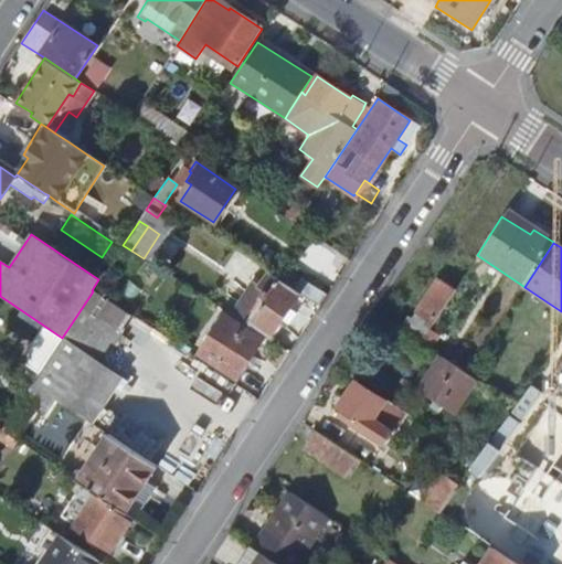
[(232,317),(268,341),(299,294),(294,290),(269,275),(261,288),(254,284),(232,317)]
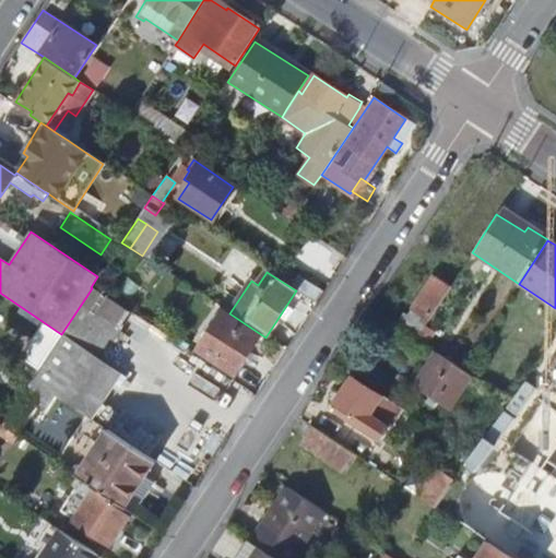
[(404,311),(395,323),(416,337),(424,325),(451,284),(435,273),(407,315),(404,311)]
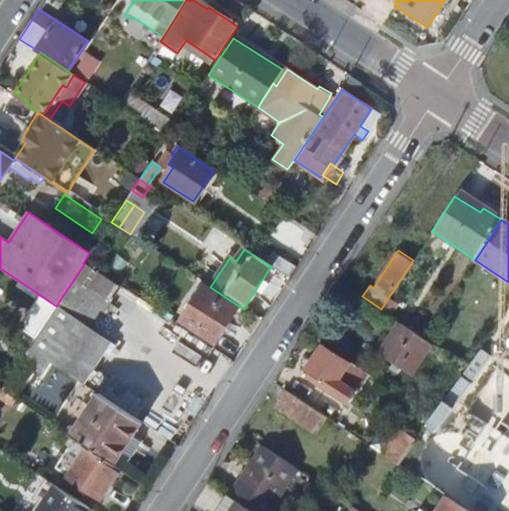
[(271,266),(289,278),(296,267),(273,252),(266,263),(271,266)]
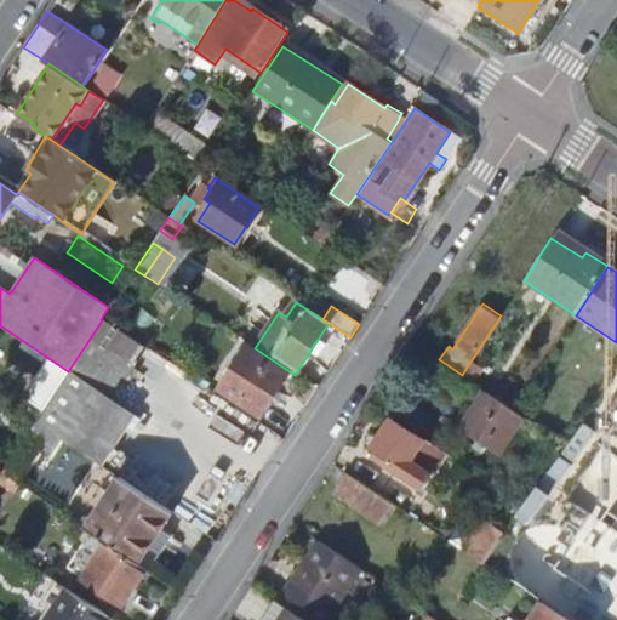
[(102,320),(68,371),(103,394),(136,343),(102,320)]
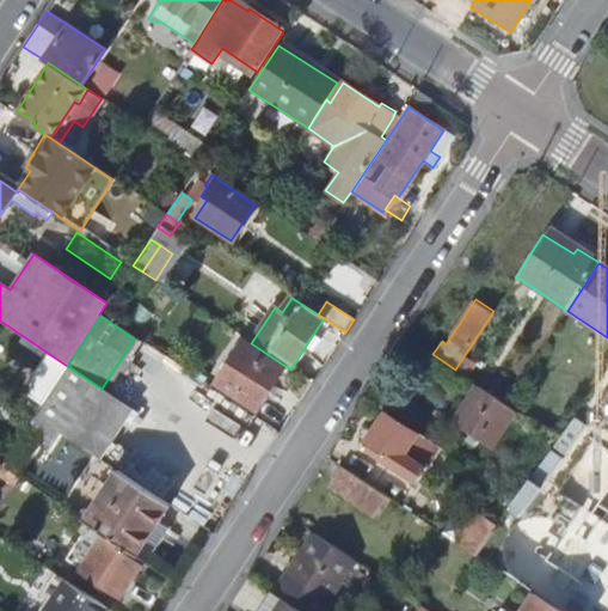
[(281,368),(243,343),(215,385),(253,410),(281,368)]
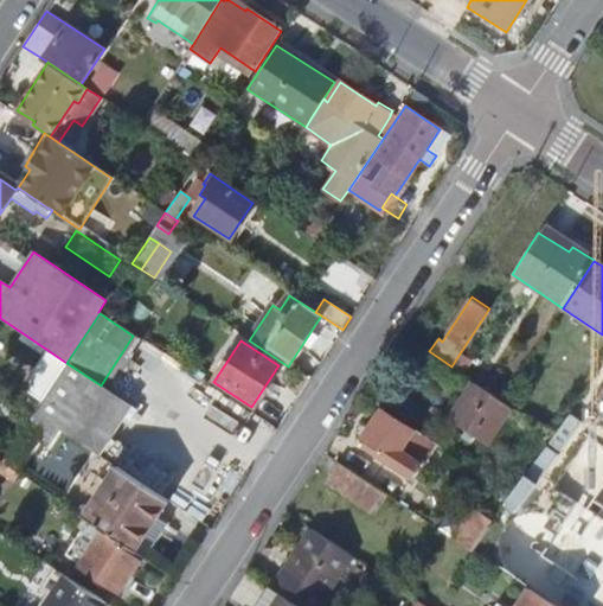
[(460,353),(451,367),(460,371),(468,358),(460,353)]
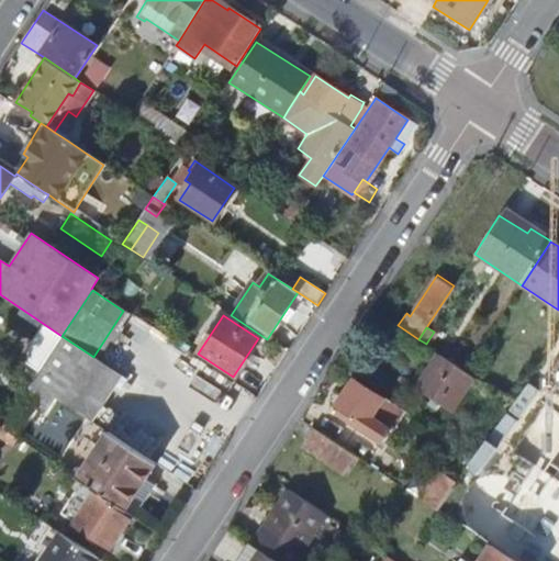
[(51,332),(46,339),(55,346),(60,338),(51,332)]
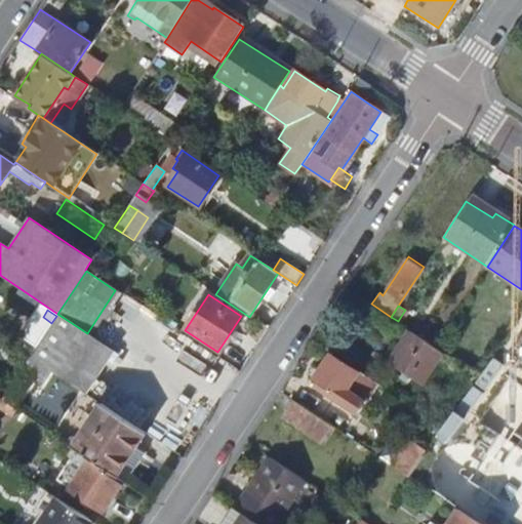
[(425,339),(435,346),(443,333),(434,326),(425,339)]
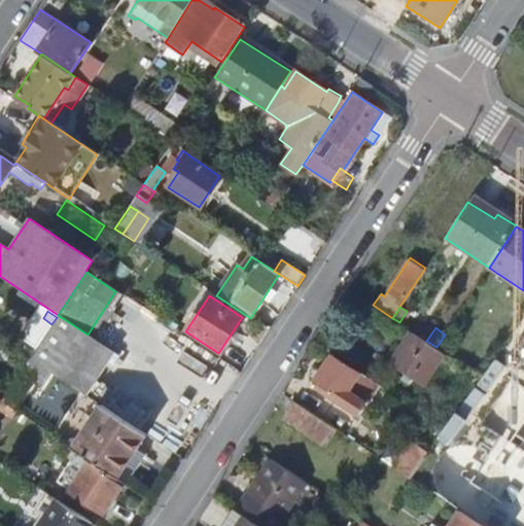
[(413,331),(390,365),(424,387),(446,353),(437,347),(426,341),(413,331)]
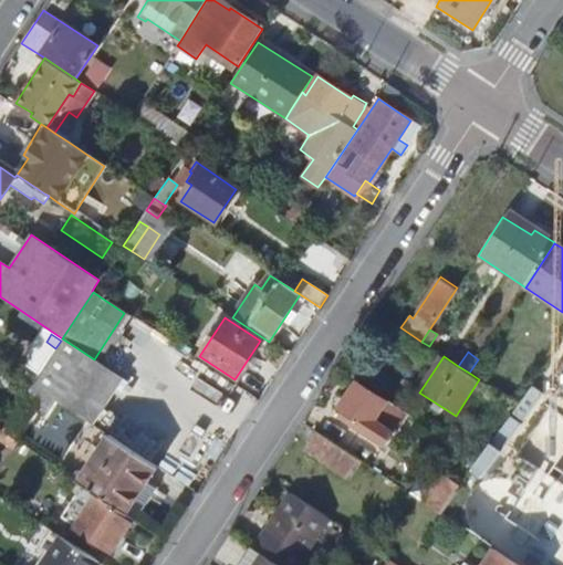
[(383,449),(403,412),(355,382),(337,410),(342,412),(339,419),(383,449)]
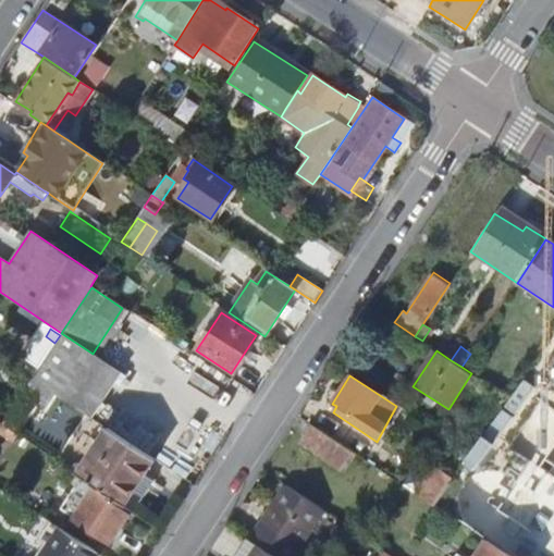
[(506,397),(488,423),(497,430),(515,403),(506,397)]
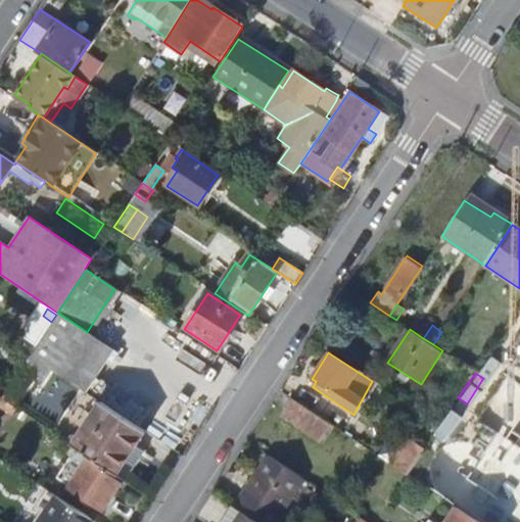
[(284,412),(309,429),(319,415),(294,398),(284,412)]
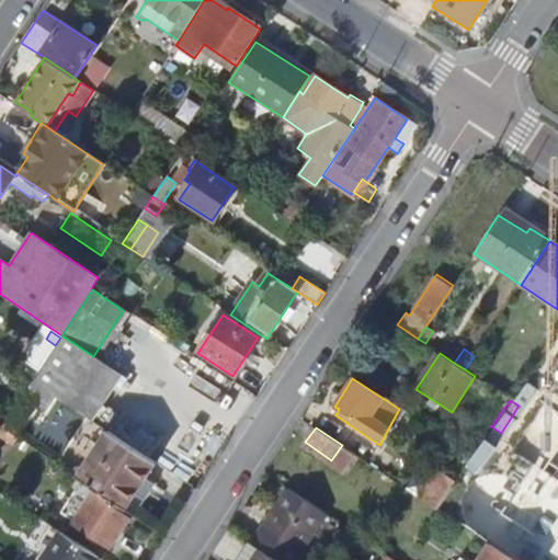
[(107,432),(76,479),(124,510),(155,464),(107,432)]
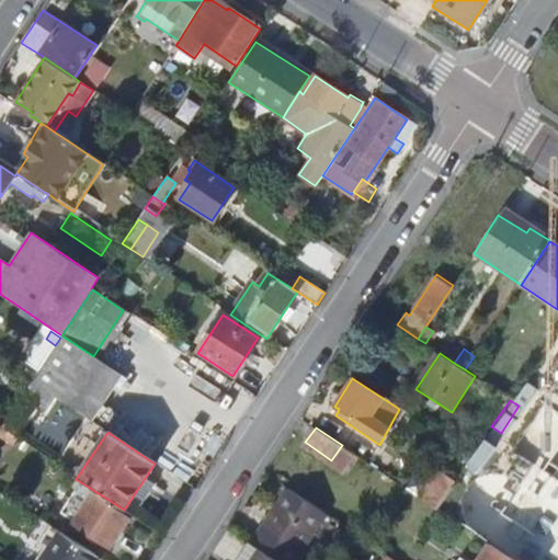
[(0,445),(8,450),(3,459),(14,467),(27,447),(15,438),(13,443),(0,434),(0,445)]
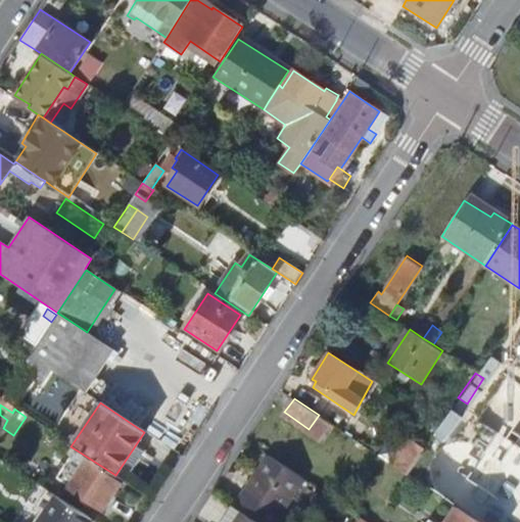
[(410,437),(392,464),(407,474),(424,447),(410,437)]
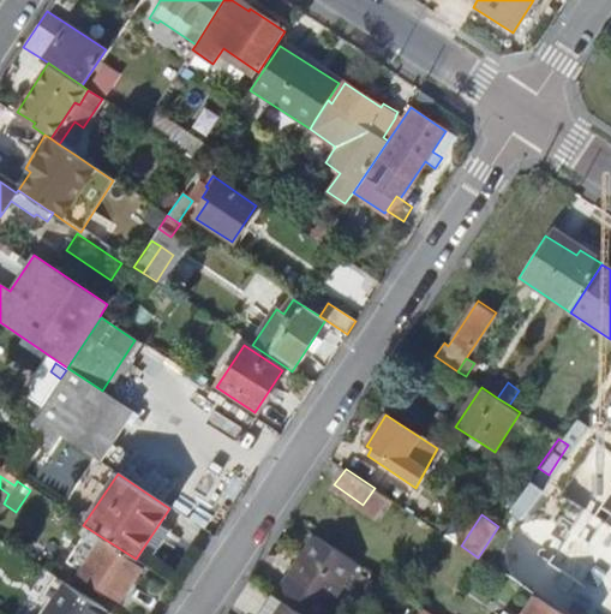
[(64,562),(120,601),(143,564),(136,559),(83,525),(82,524),(75,537),(78,540),(64,562)]
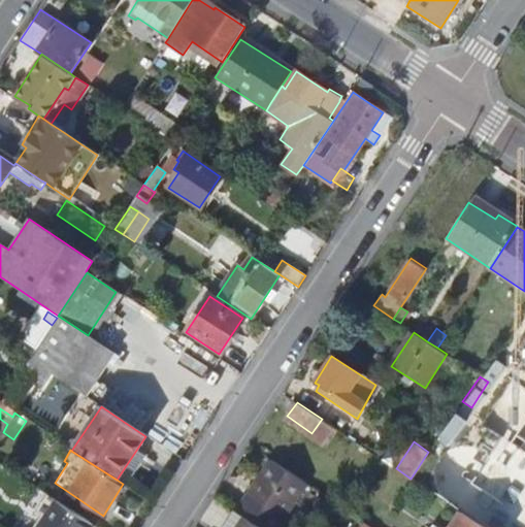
[(274,461),(253,494),(249,490),(236,509),(262,526),(276,526),(306,483),(274,461)]
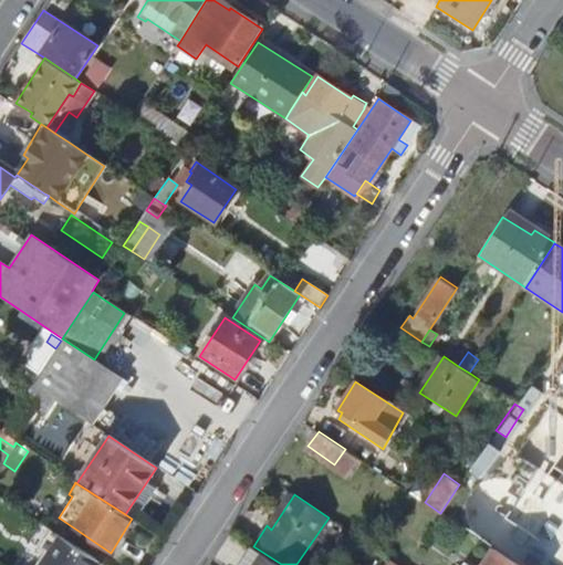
[(40,546),(27,564),(97,564),(100,564),(38,523),(28,539),(40,546)]
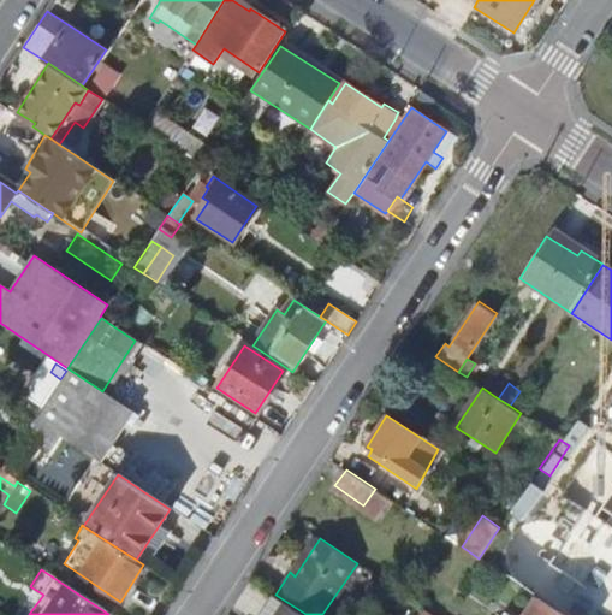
[(542,599),(564,614),(568,614),(572,609),(547,592),(542,599)]
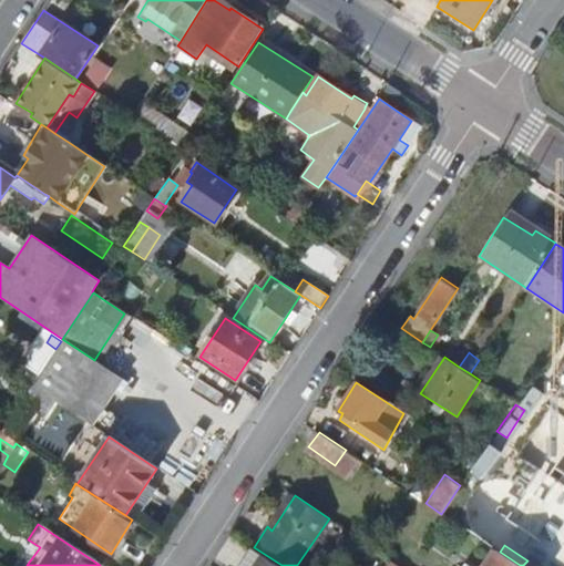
[(282,565),(254,547),(241,565),(282,565)]
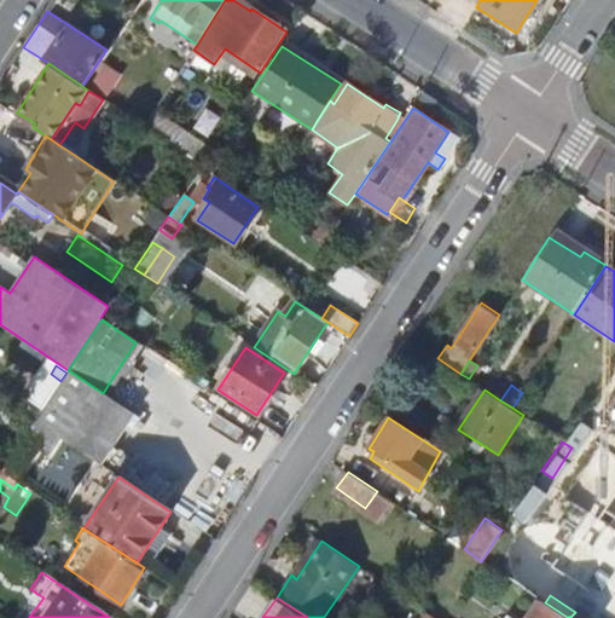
[(567,617),(545,602),(541,601),(529,617),(514,617),(512,617),(511,617),(567,617)]
